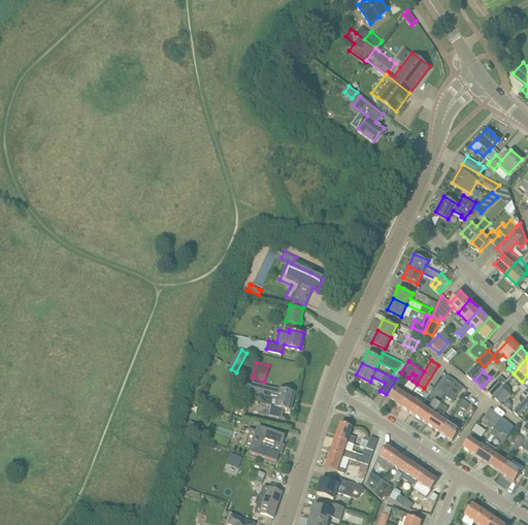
[(440,384),(449,389),(455,380),(447,374),(440,384)]
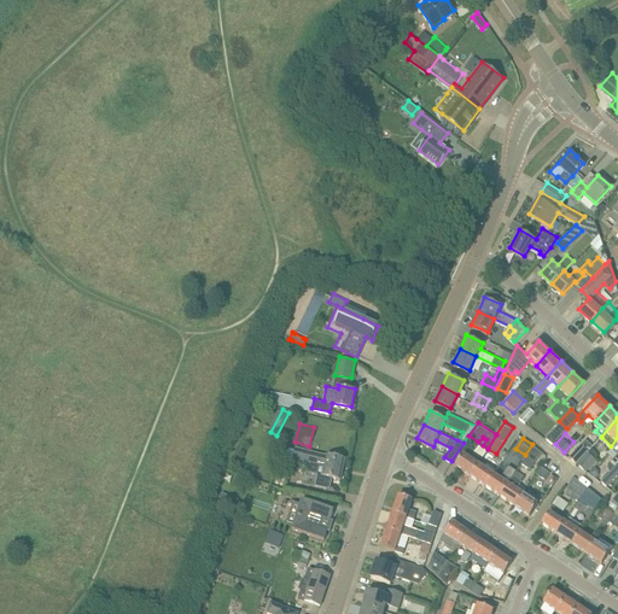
[(569,455),(576,461),(588,449),(581,443),(569,455)]
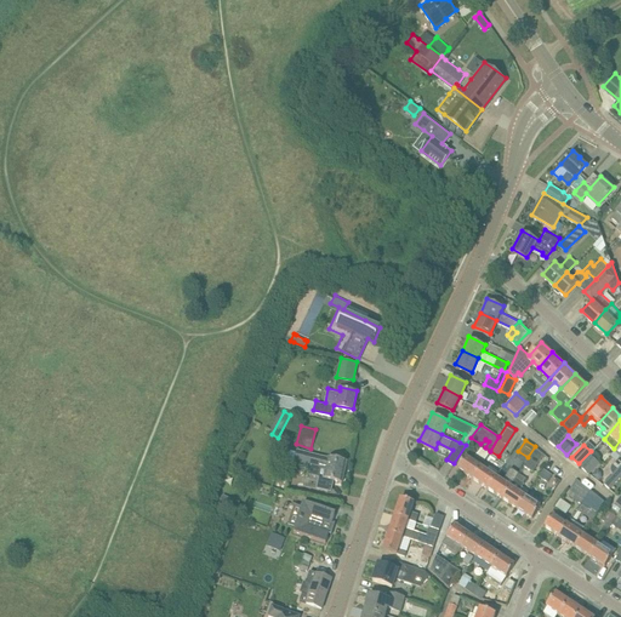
[(535,446),(528,457),(523,464),(533,469),(543,452),(535,446)]
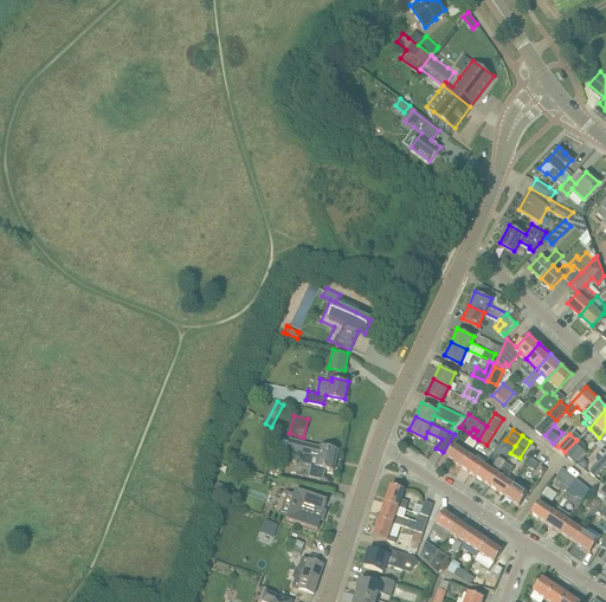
[(339,447),(327,445),(321,444),(321,445),(290,438),(287,452),(303,455),(304,452),(318,455),(316,464),(313,463),(309,474),(323,477),(324,466),(334,468),(339,447)]
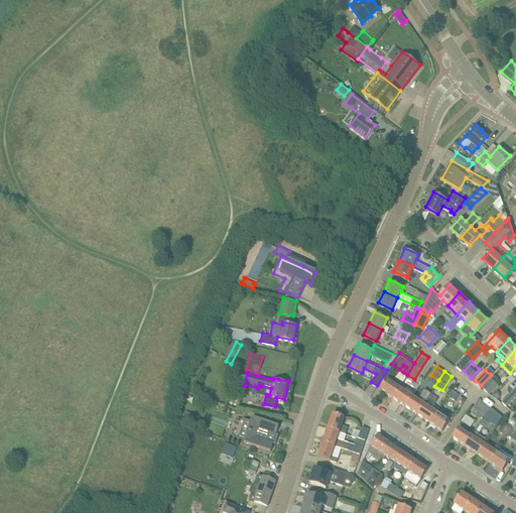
[(498,382),(491,375),(481,385),(489,392),(498,382)]
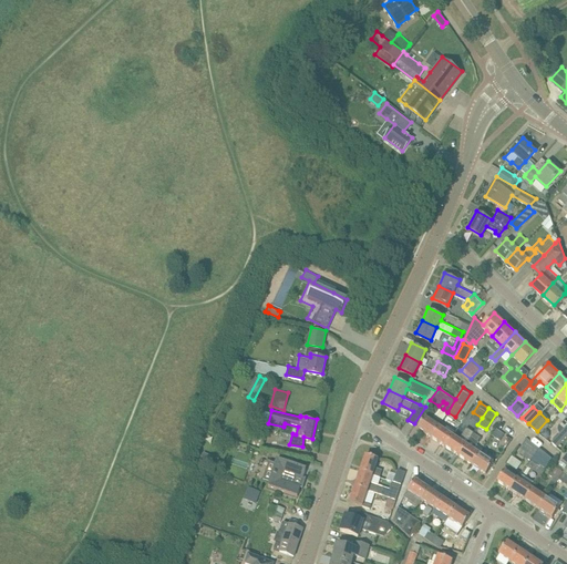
[(418,426),(432,436),(440,424),(425,414),(418,426)]
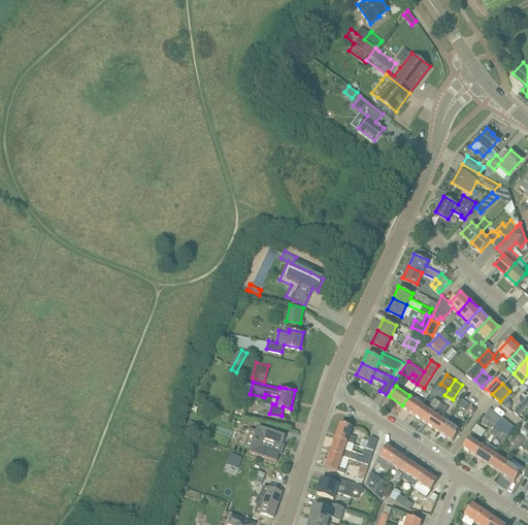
[(527,394),(526,396),(514,409),(519,415),(527,403),(527,402),(527,401),(527,394)]
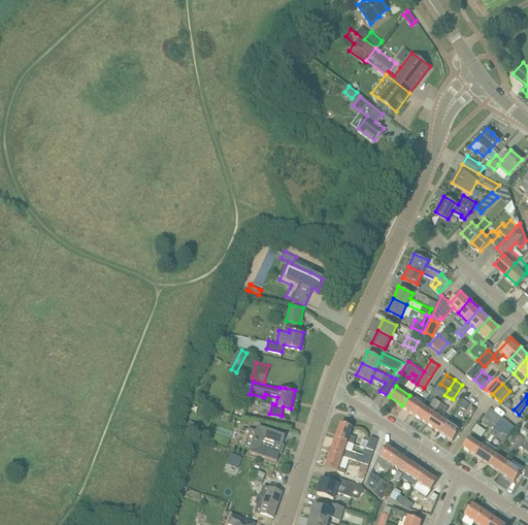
[(409,395),(402,405),(415,414),(422,403),(409,395)]
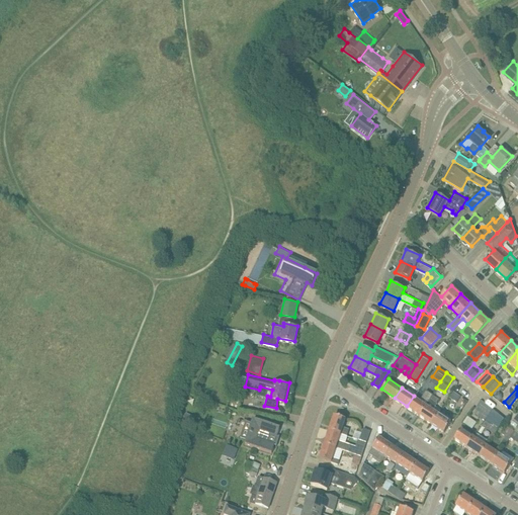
[(414,396),(407,406),(420,414),(431,397),(433,394),(426,389),(419,400),(414,396)]
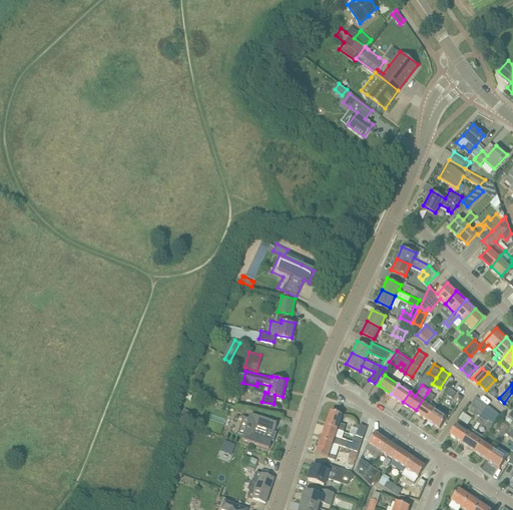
[(457,391),(449,386),(445,392),(453,397),(457,391)]
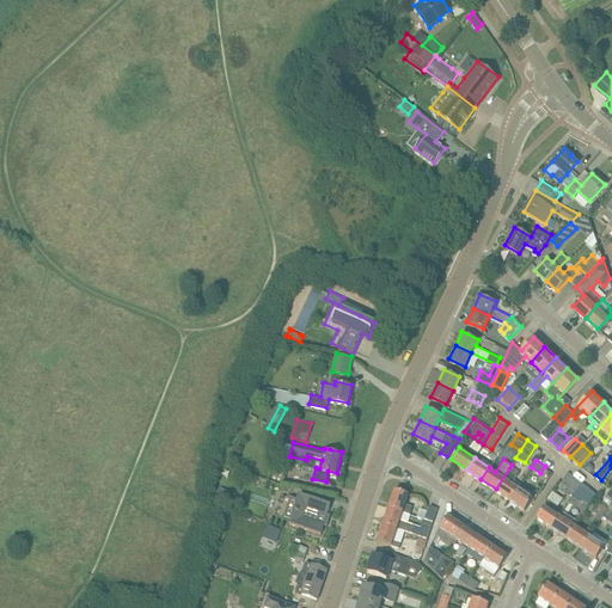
[(509,468),(496,489),(510,498),(518,486),(512,483),(515,477),(516,473),(509,468)]
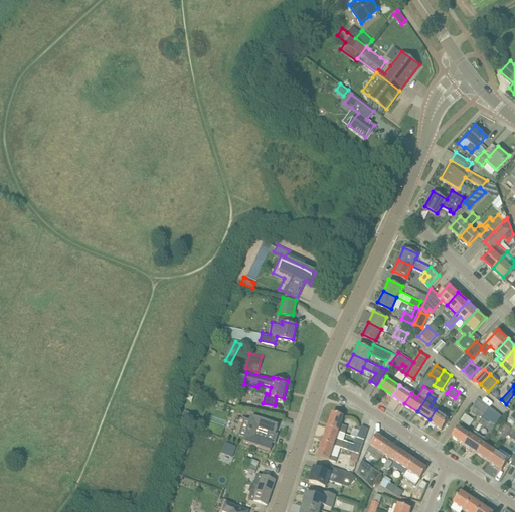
[(478,396),(470,408),(482,416),(490,405),(478,396)]
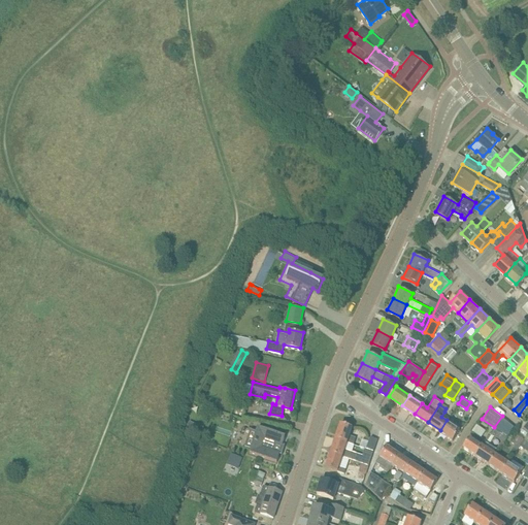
[(502,416),(494,427),(507,435),(515,425),(502,416)]
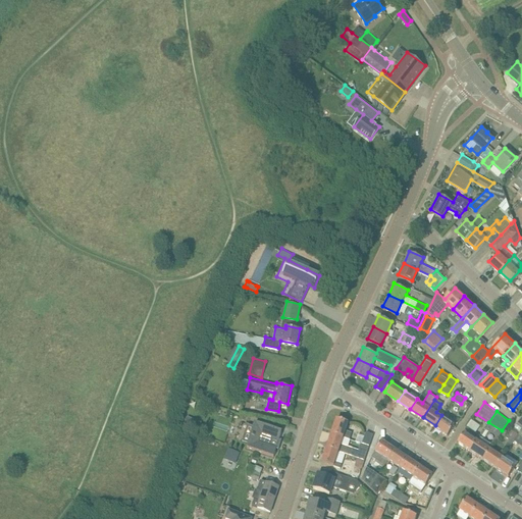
[(455,424),(441,415),(435,425),(448,434),(455,424)]
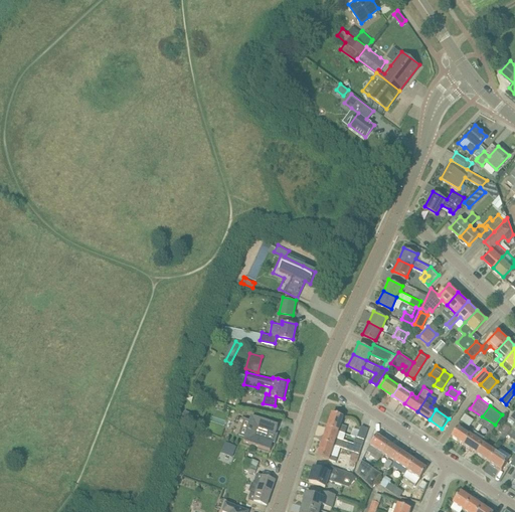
[(327,425),(339,430),(345,432),(347,424),(341,422),(343,414),(332,411),(327,425)]
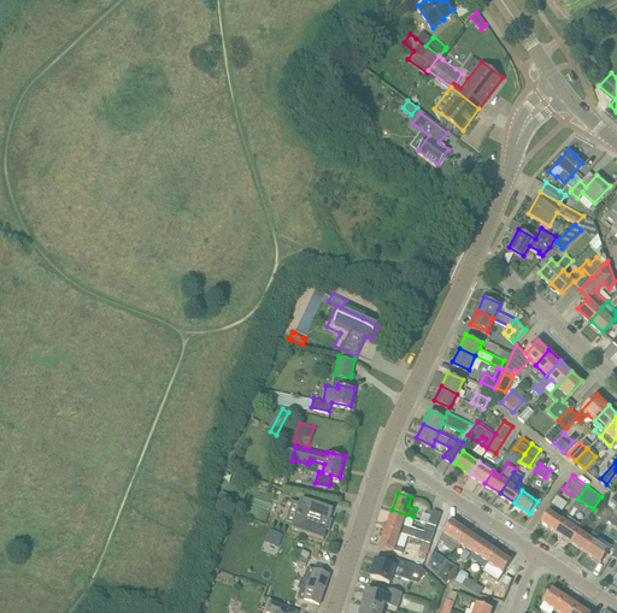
[(559,493),(554,501),(564,507),(570,499),(559,493)]
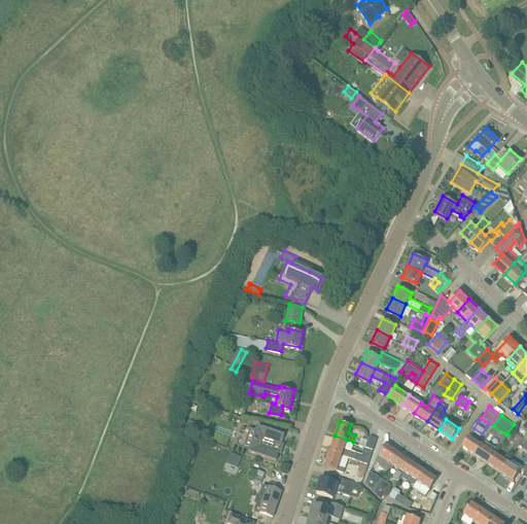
[(243,425),(238,443),(250,446),(249,450),(277,459),(279,450),(272,447),(274,440),(282,442),(285,432),(257,424),(256,428),(243,425)]
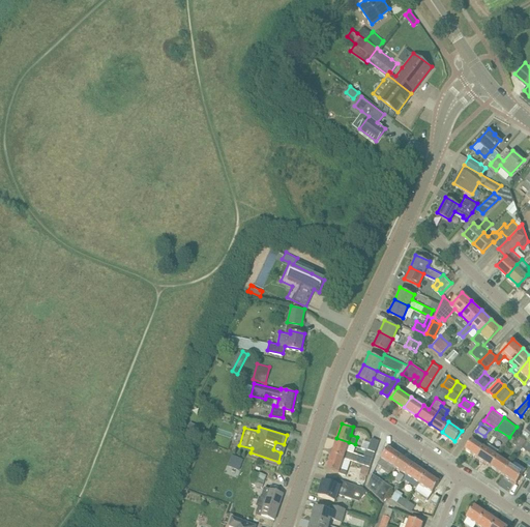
[(465,447),(478,457),(484,446),(479,442),(483,437),(475,432),(472,437),(465,447)]
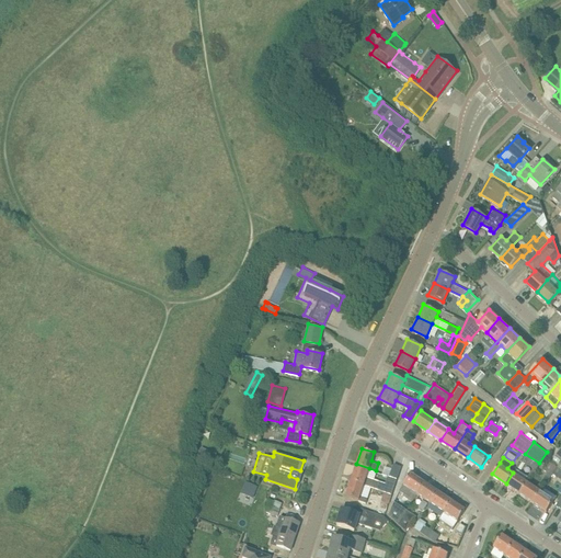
[(549,478),(552,473),(557,465),(549,459),(544,468),(547,470),(544,475),(549,478)]
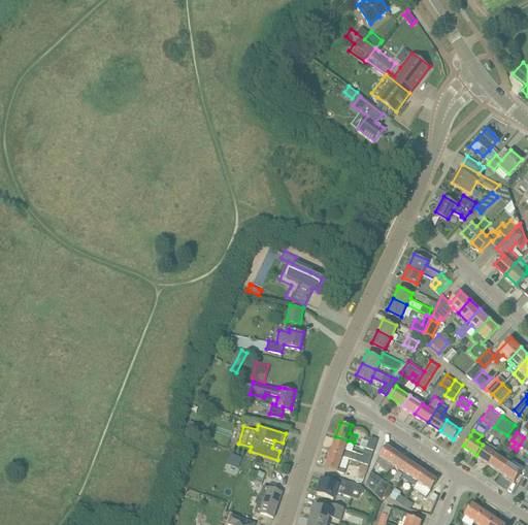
[(367,447),(373,449),(377,436),(370,434),(367,447)]
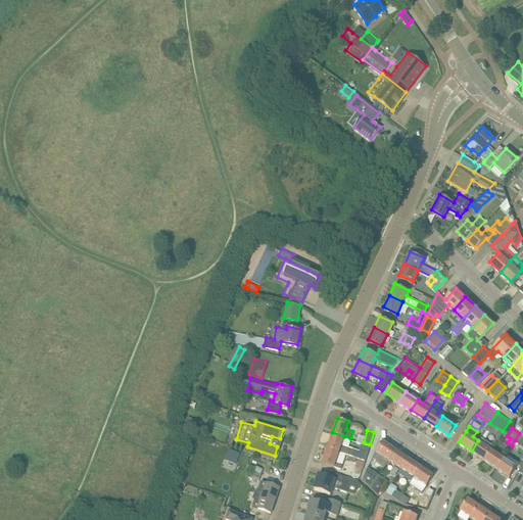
[(344,436),(332,432),(328,445),(339,450),(359,456),(366,459),(370,444),(364,442),(362,441),(359,448),(341,443),(344,436)]
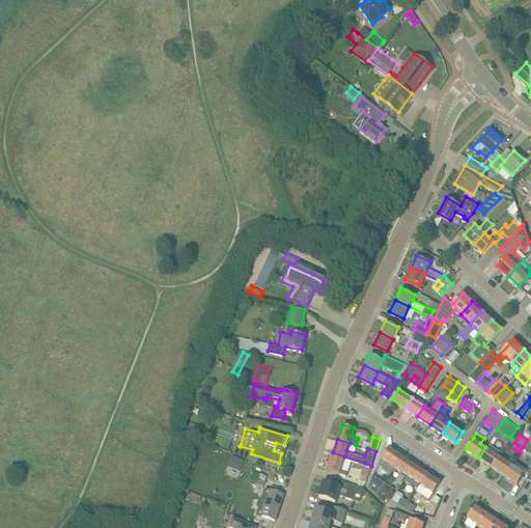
[(389,462),(394,466),(401,455),(389,447),(378,463),(385,468),(389,462)]
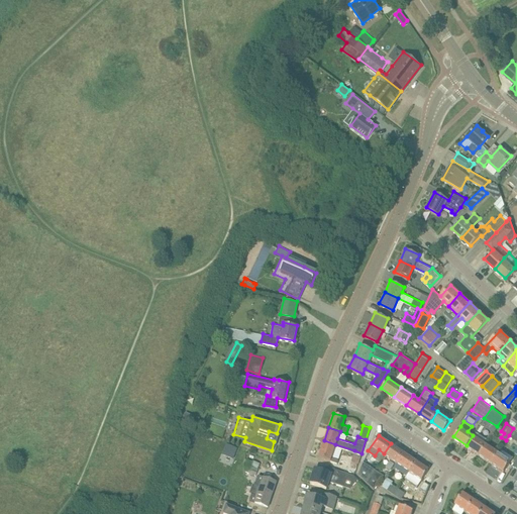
[(467,445),(479,453),(486,443),(473,435),(467,445)]
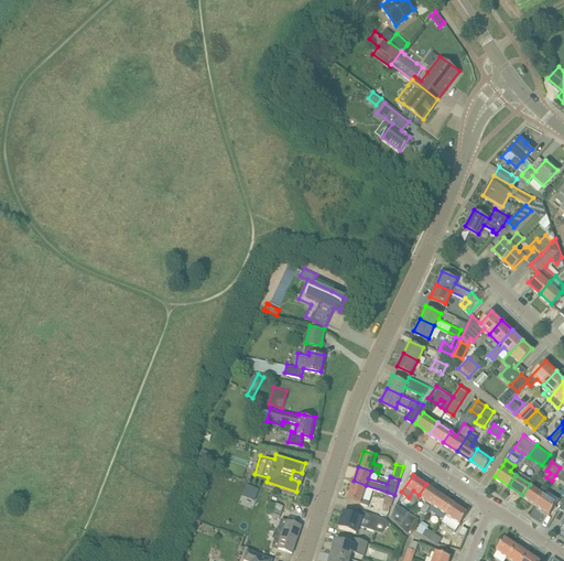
[(366,485),(354,481),(348,497),(360,502),(366,485)]
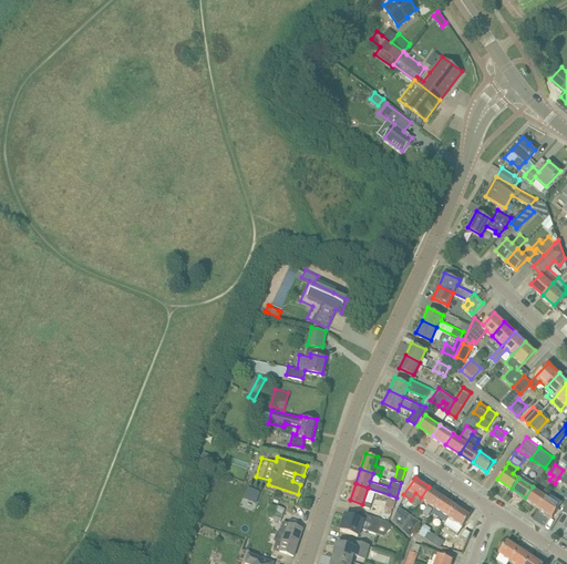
[(248,484),(244,496),(256,501),(260,490),(248,484)]
